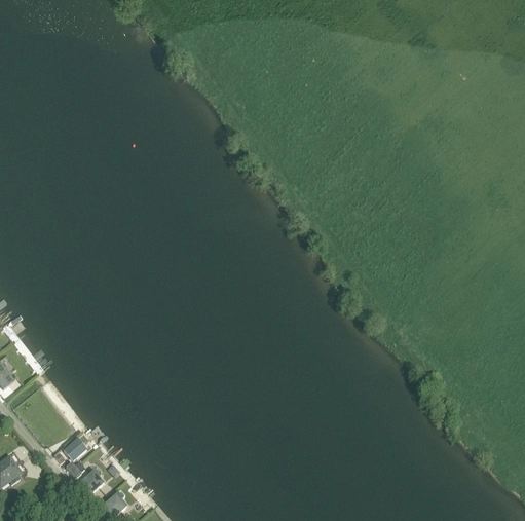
[(0,383),(3,387),(14,379),(0,359),(0,383)]
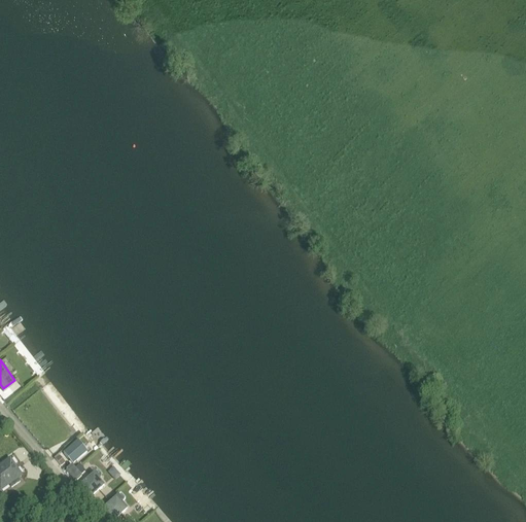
[(77,438),(63,450),(72,461),(86,449),(77,438)]
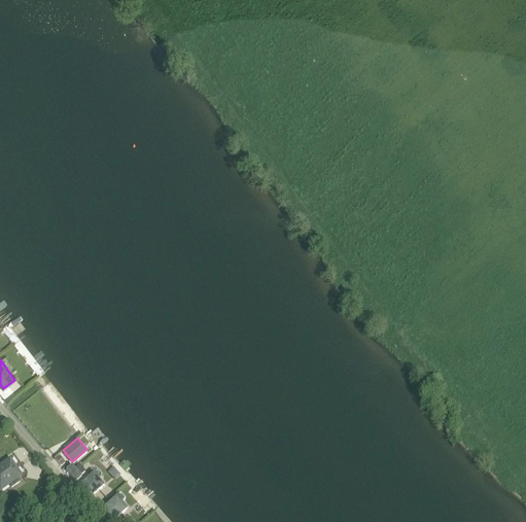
[(59,452),(55,455),(61,461),(65,458),(59,452)]
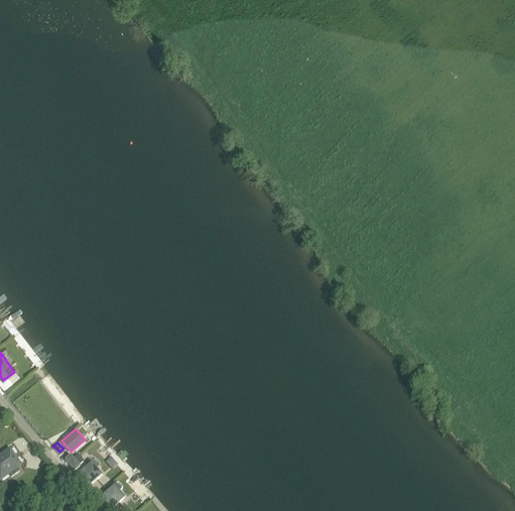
[(10,446),(0,454),(0,473),(1,475),(8,470),(10,474),(19,467),(17,464),(20,461),(10,446)]
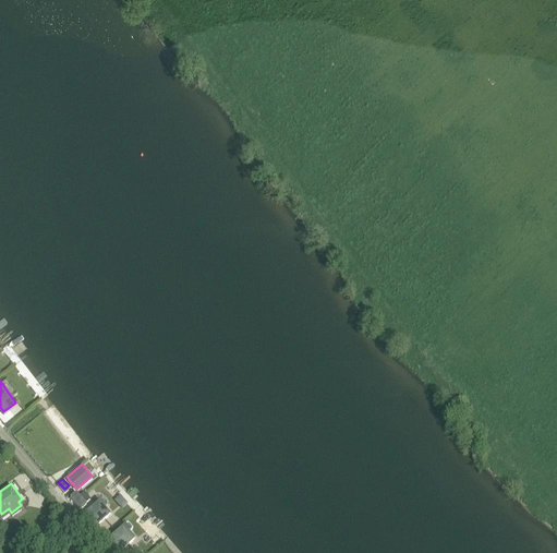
[(79,492),(76,489),(70,493),(81,506),(86,501),(85,500),(91,496),(84,488),(79,492)]
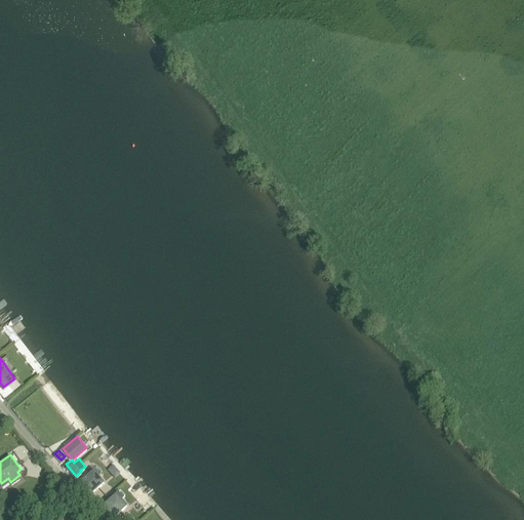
[(93,467),(78,480),(88,493),(103,481),(97,474),(98,473),(99,471),(101,469),(99,468),(99,467),(97,466),(95,466),(94,467),(93,467)]
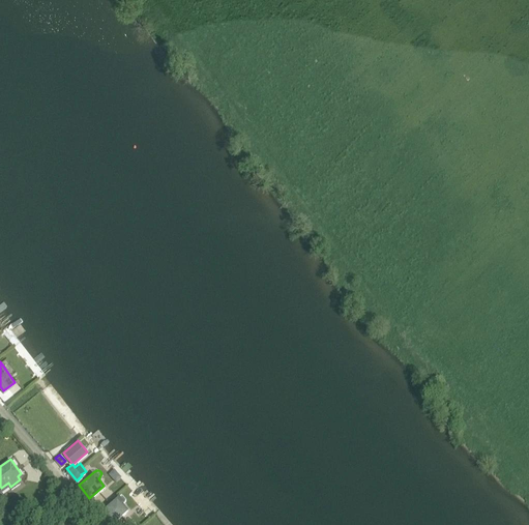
[(118,495),(101,508),(112,522),(127,509),(122,502),(124,501),(123,500),(125,499),(120,494),(119,495),(118,495)]
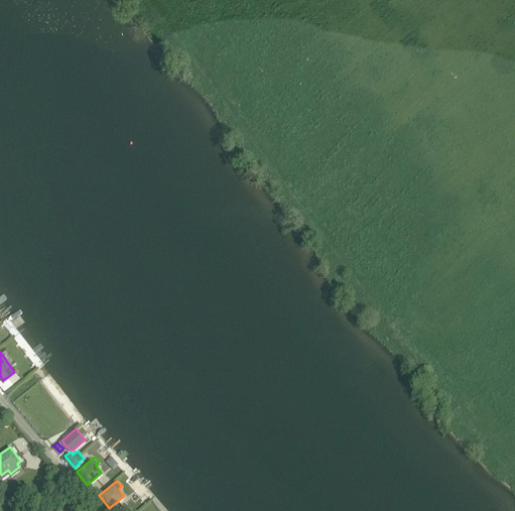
[(143,502),(153,493),(145,485),(135,494),(143,502)]
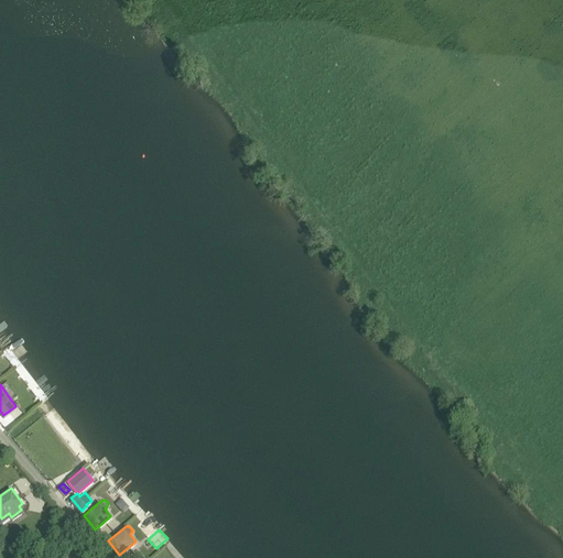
All buildings are outlined.
